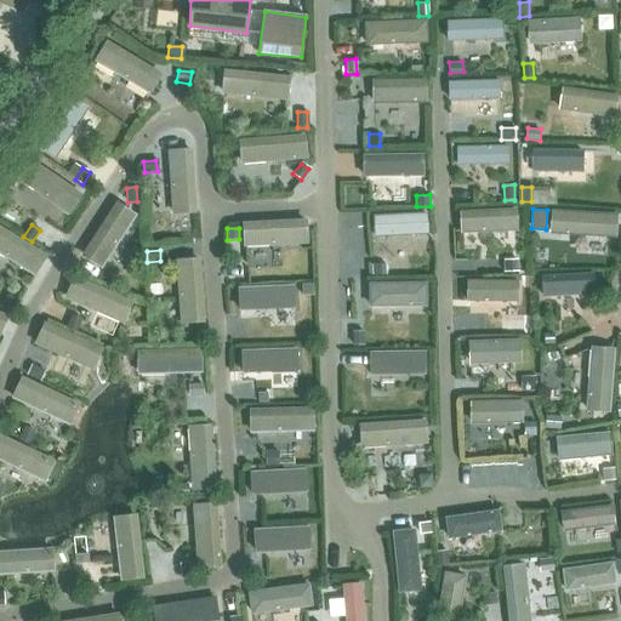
[(517,260),(503,260),(505,272),(518,272),(517,260)]
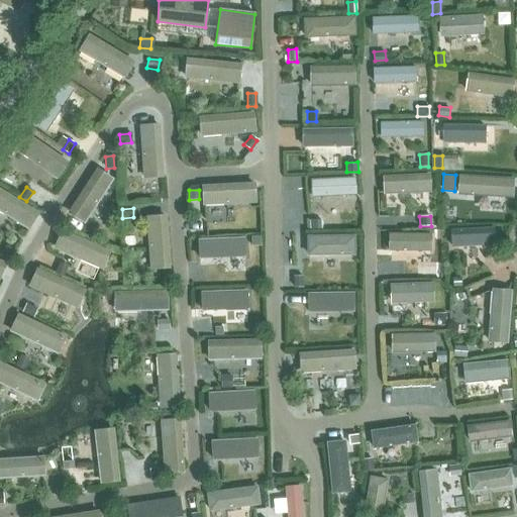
[(320,219),(309,219),(310,229),(320,228),(320,219)]
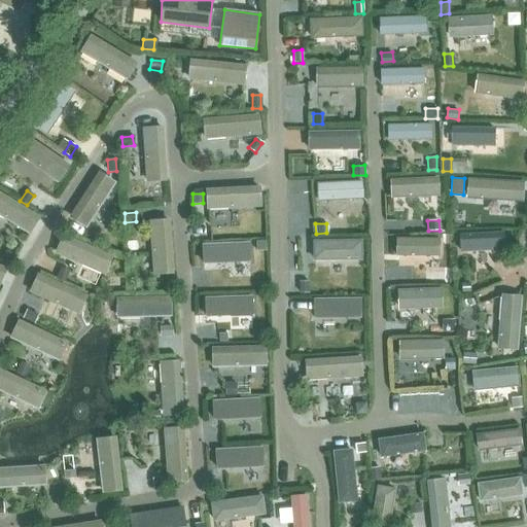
[(265,241),(256,241),(256,250),(265,250),(265,241)]
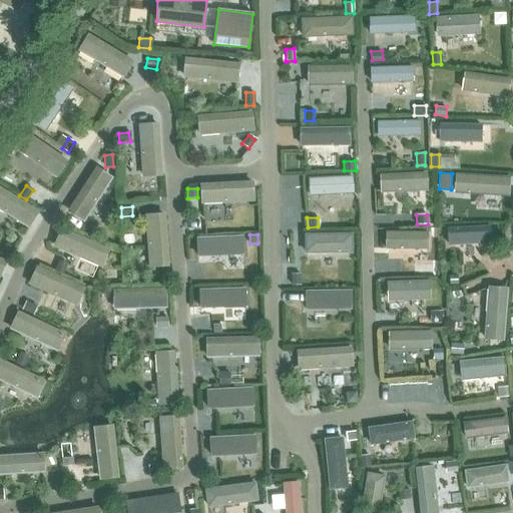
[(6,244),(0,253),(7,259),(13,248),(6,244)]
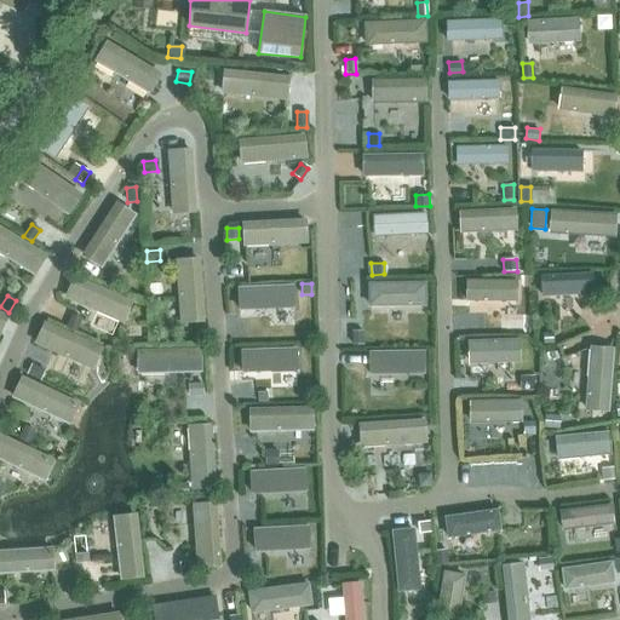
[(70,315),(64,328),(73,332),(79,319),(70,315)]
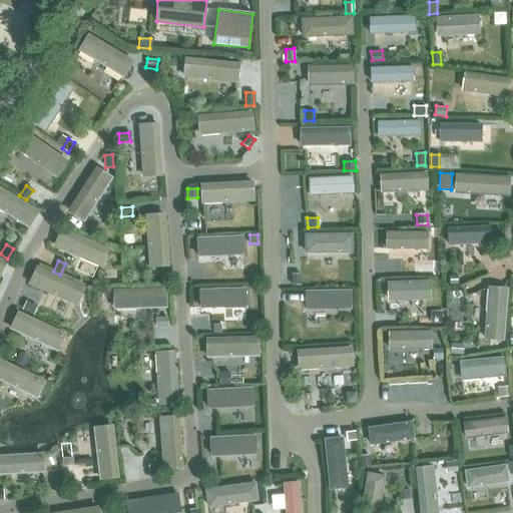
[(433,266),(421,266),(421,275),(433,275),(433,266)]
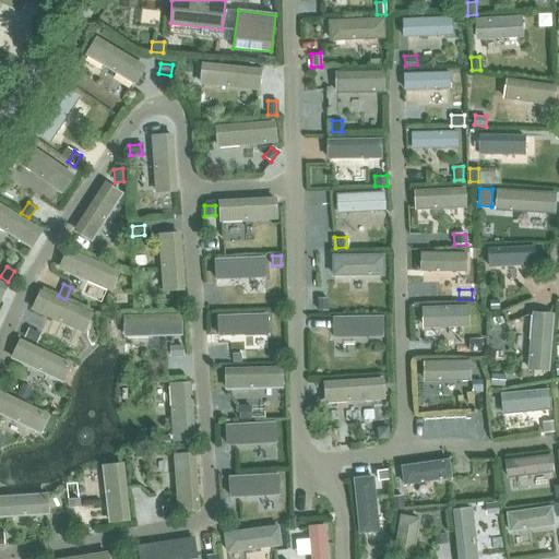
[(326,298),(318,297),(318,310),(326,310),(326,298)]
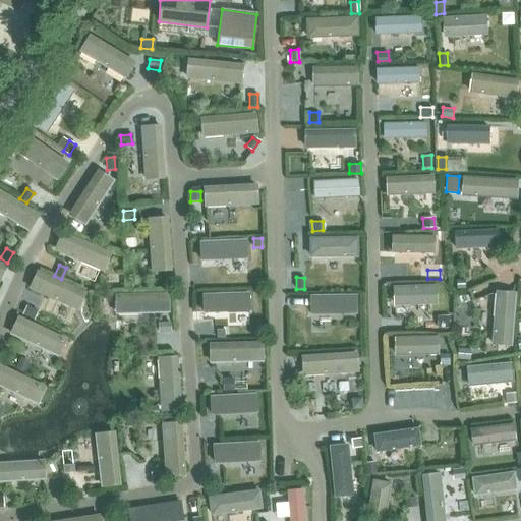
[(466,280),(455,280),(456,289),(467,289),(466,280)]
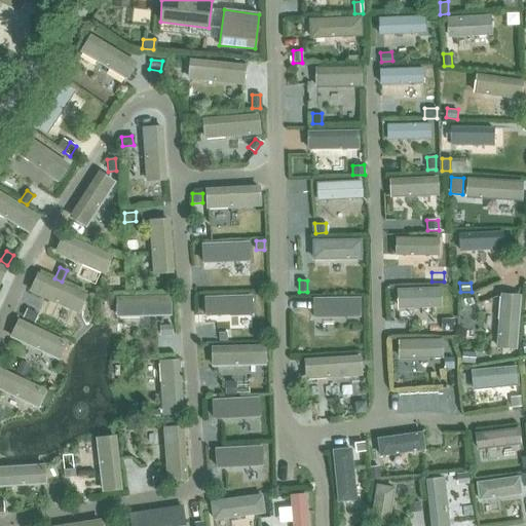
[(22,307),(17,316),(27,321),(31,311),(22,307)]
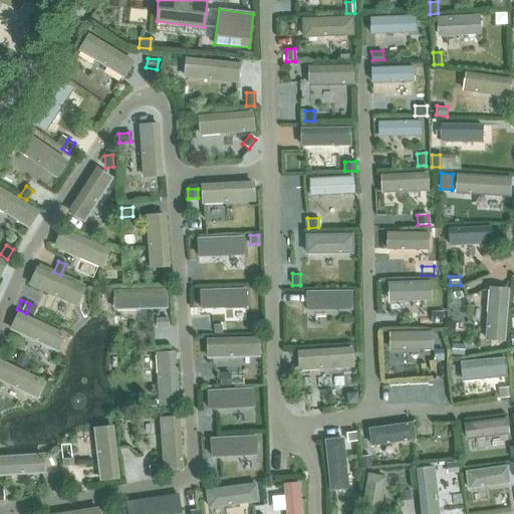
[(443,311),(431,312),(432,323),(443,322),(443,311)]
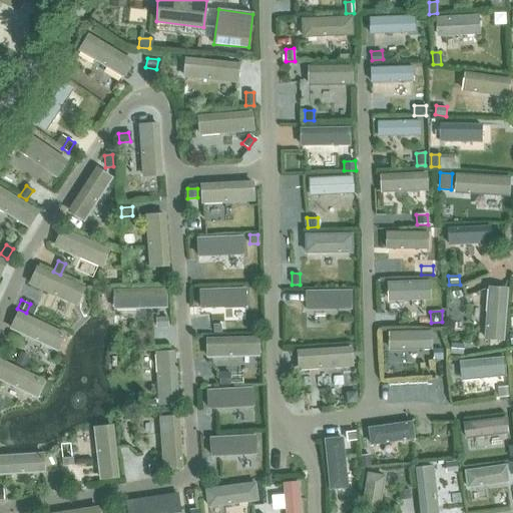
[(166,318),(156,318),(156,326),(166,326),(166,318)]
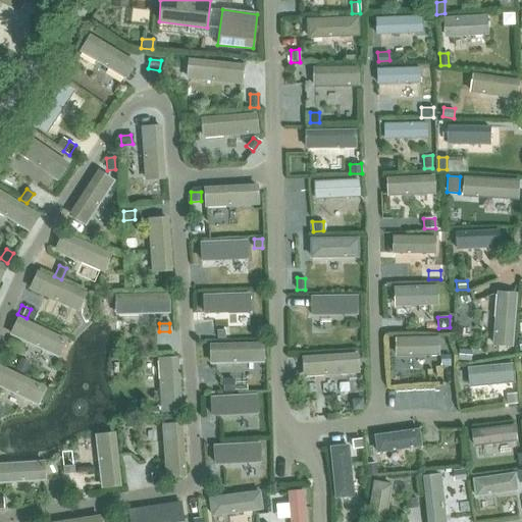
[(461,352),(460,360),(472,361),(472,352),(461,352)]
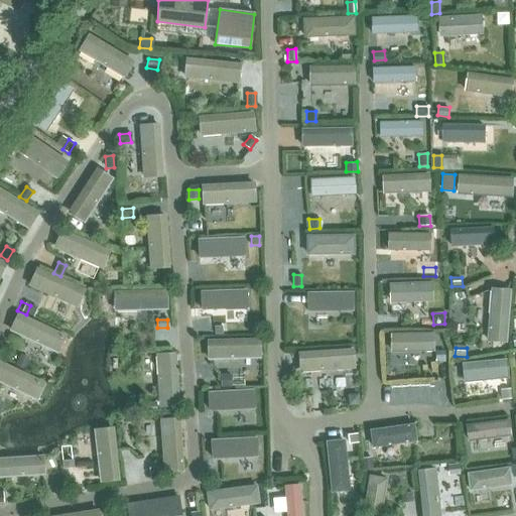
[(444,351),(435,352),(435,362),(444,361),(444,351)]
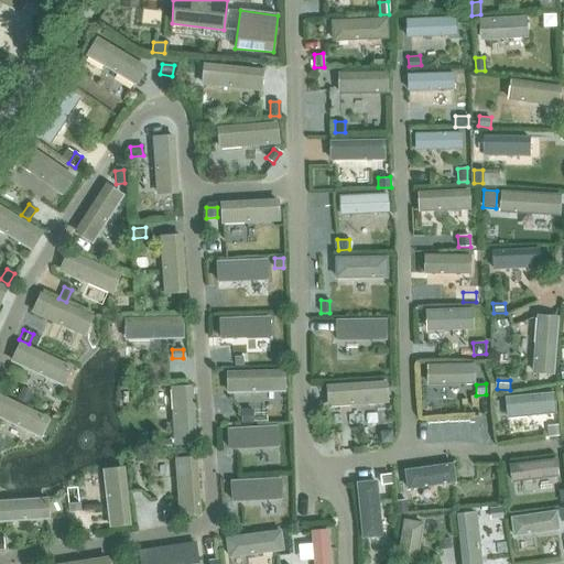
[(23,388),(18,400),(25,404),(32,392),(23,388)]
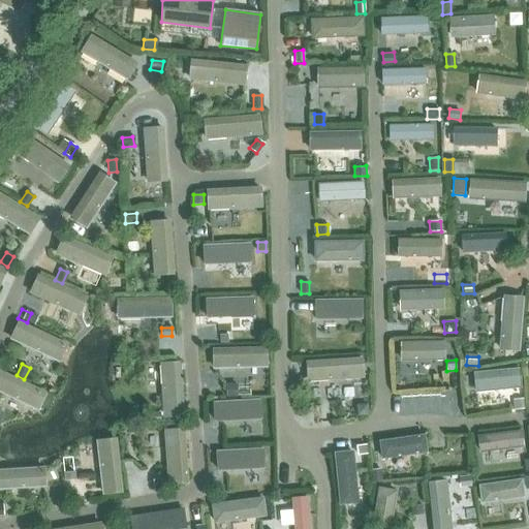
[(236,384),(225,384),(225,396),(236,396),(236,384)]
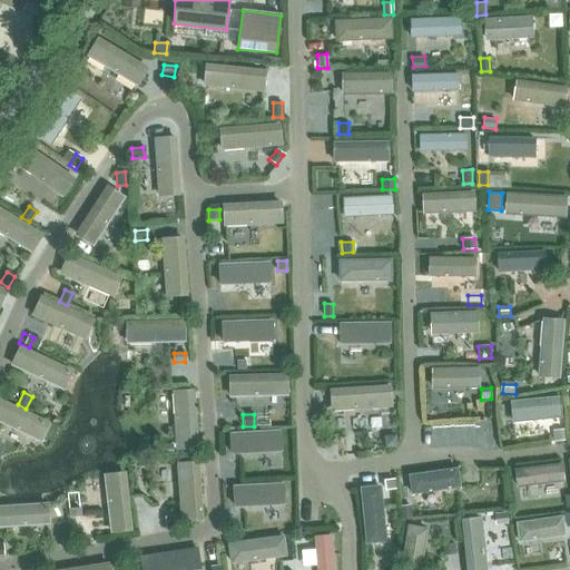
[(563,431),(552,432),(553,441),(564,440),(563,431)]
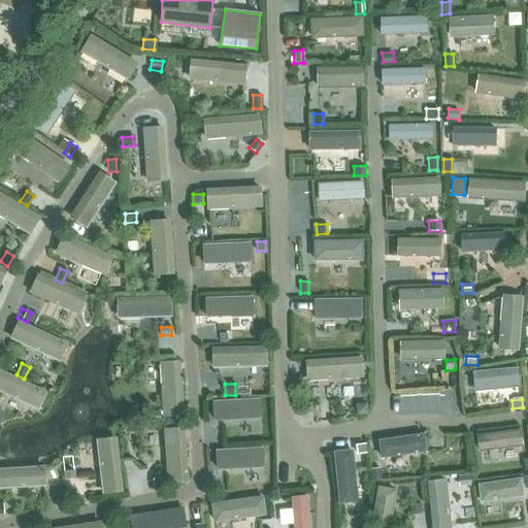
[(366,403),(356,404),(357,415),(367,414),(366,403)]
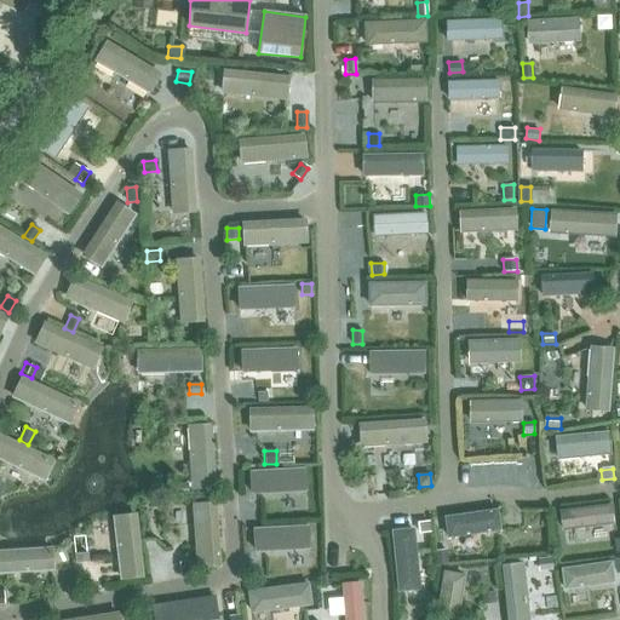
[(429,522),(418,523),(419,533),(431,532),(429,522)]
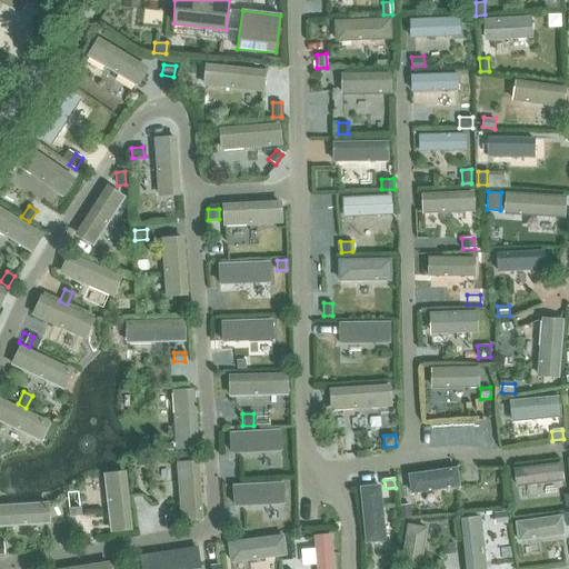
[(80,505),(71,505),(72,518),(81,517),(80,505)]
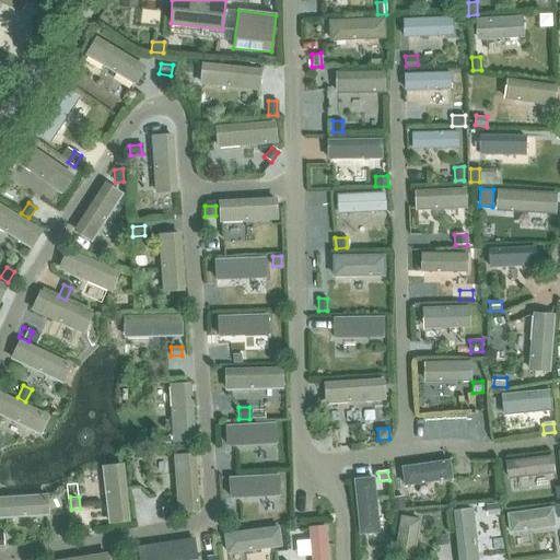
[(403,498),(394,499),(396,511),(404,510),(403,498)]
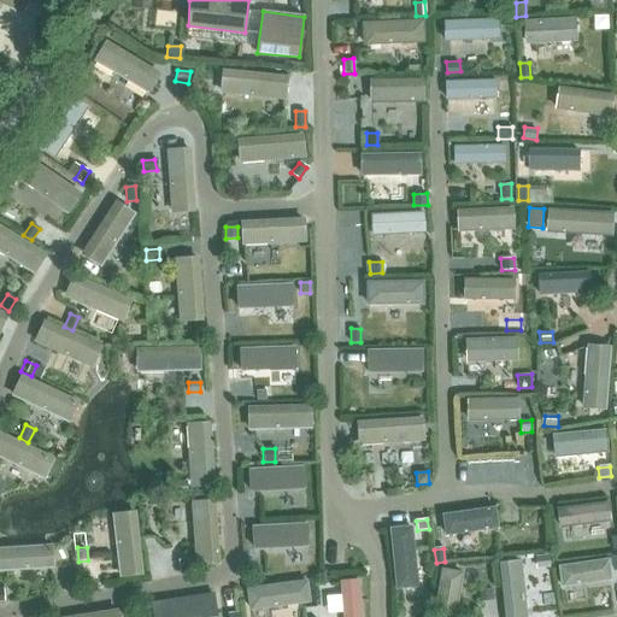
[(540,554),(532,564),(540,570),(547,560),(540,554)]
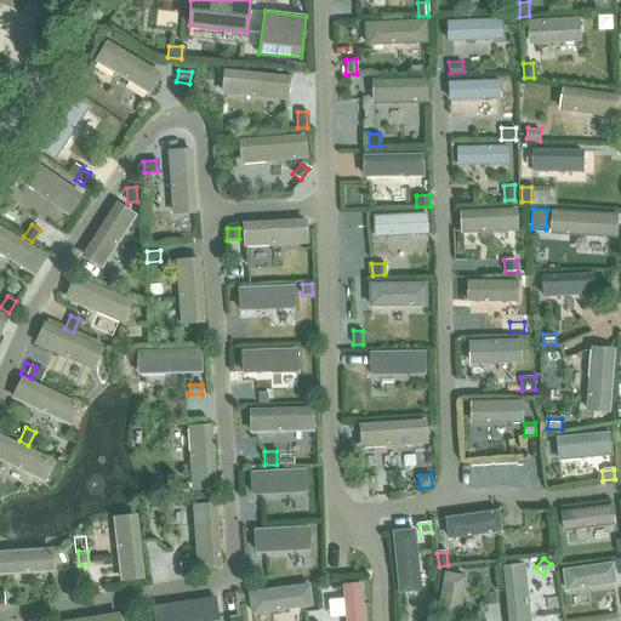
[(189,562),(178,564),(181,577),(191,576),(189,562)]
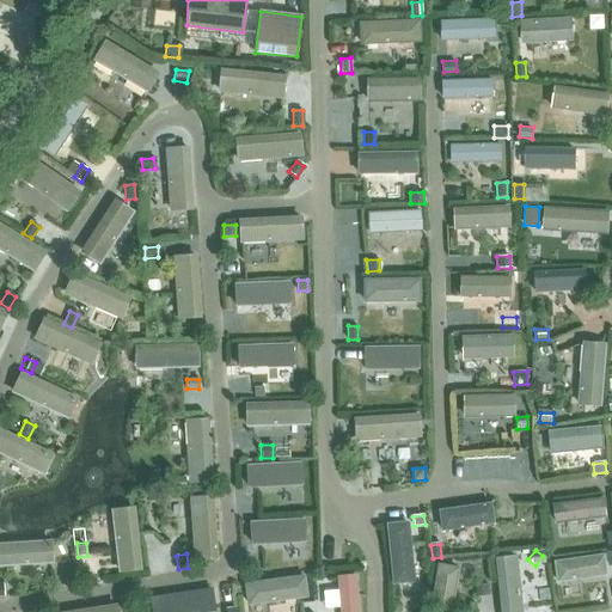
[(488,583),(475,585),(476,594),(489,593),(488,583)]
